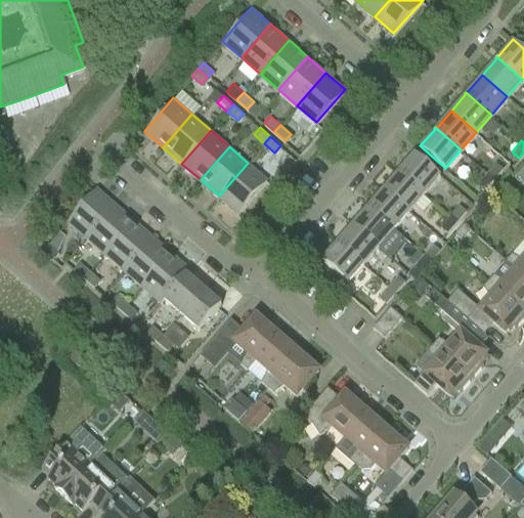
[(440,174),(415,152),(400,169),(399,168),(398,169),(424,191),(440,174)]
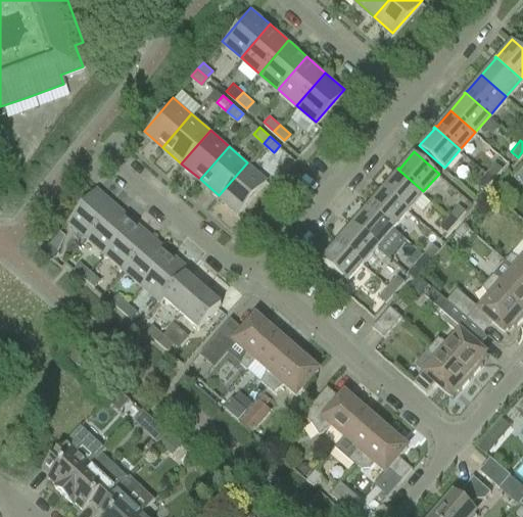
[(492,178),(502,167),(494,160),(485,171),(492,178)]
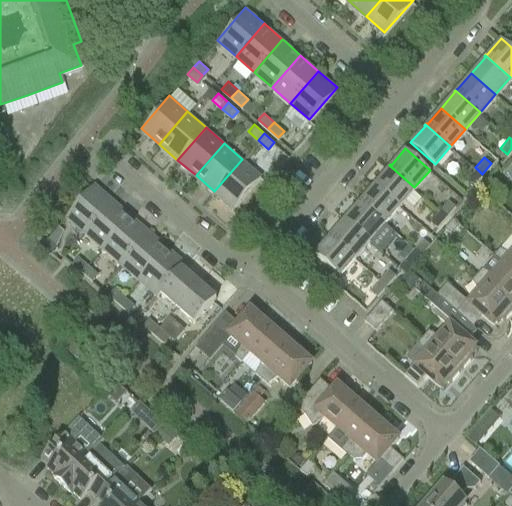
[(232,207),(261,175),(242,159),(214,191),(216,193),(232,207)]
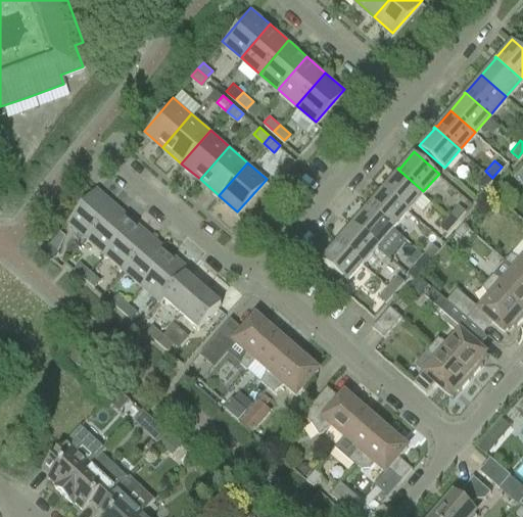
[(408,209),(423,191),(397,169),(396,170),(397,171),(383,187),(408,209)]
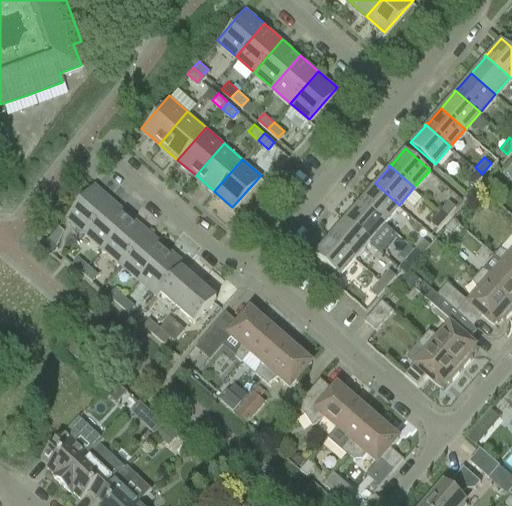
[(473,184),(482,174),(475,167),(466,178),(473,184)]
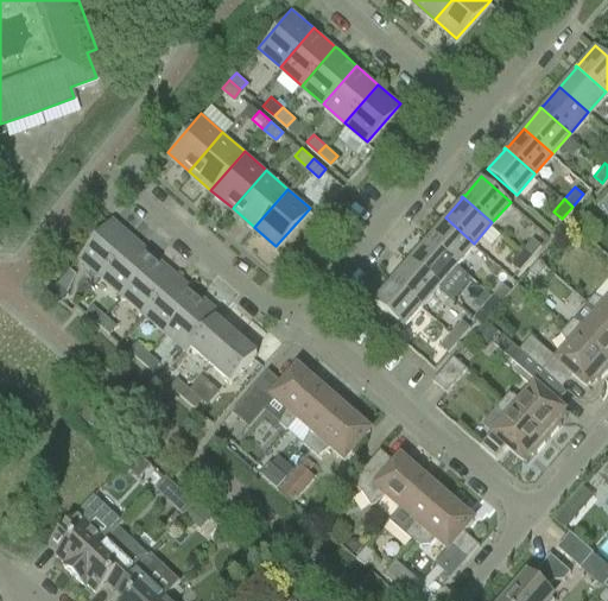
[(99,274),(133,235),(111,216),(77,255),(99,274)]
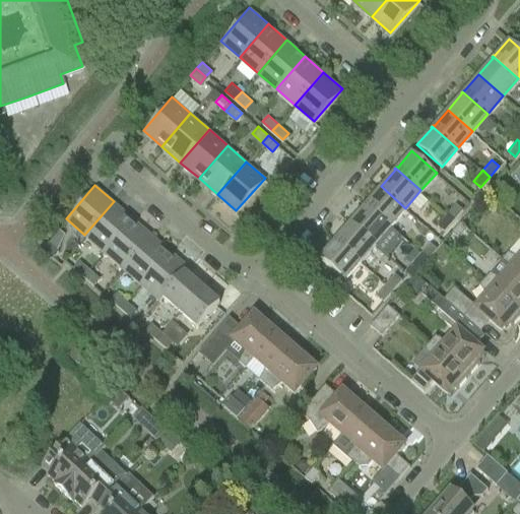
[(405,208),(381,186),(371,198),(367,203),(366,202),(365,203),(390,226),(405,208)]
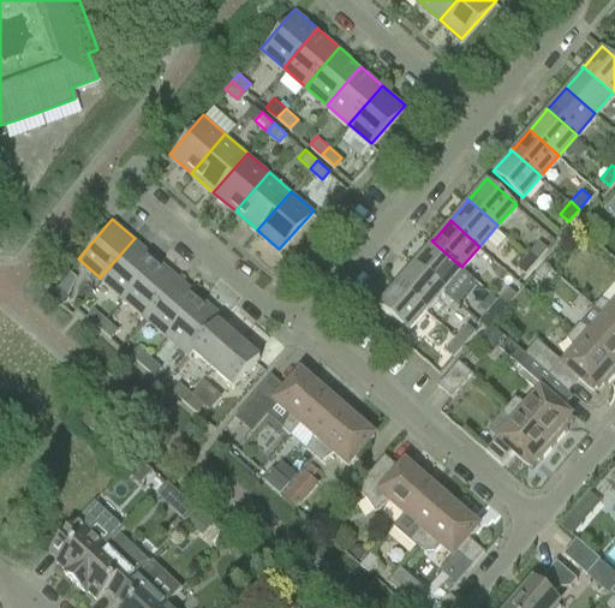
[(121,296),(156,257),(138,242),(135,238),(100,278),(121,296)]
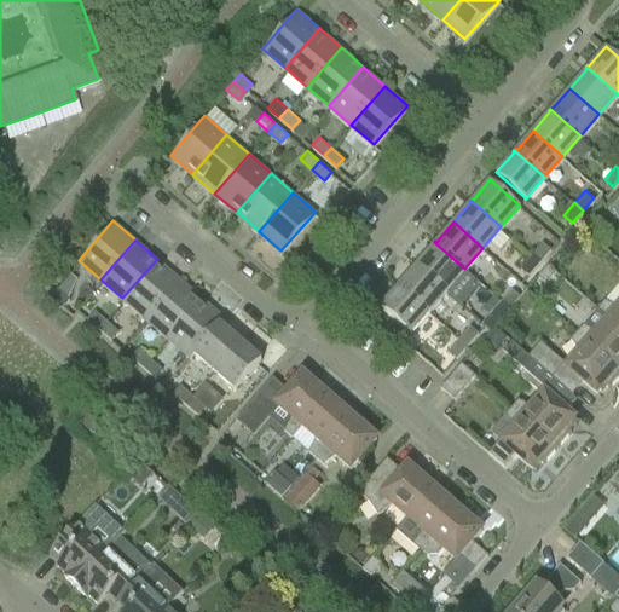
[(539,260),(550,248),(542,240),(531,253),(539,260)]
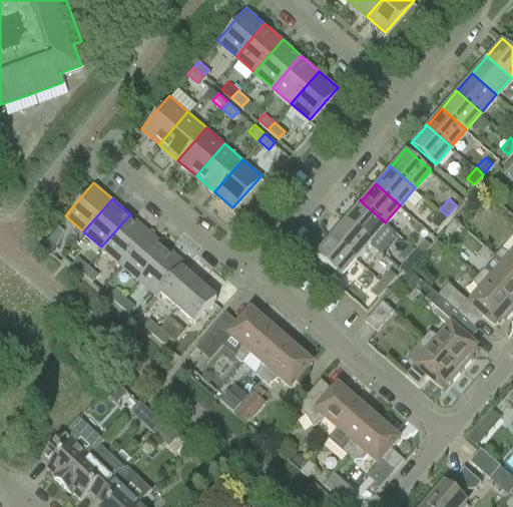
[(354,208),(346,218),(370,239),(383,250),(398,232),(385,222),(360,200),(359,201),(360,201),(356,206),(354,208)]
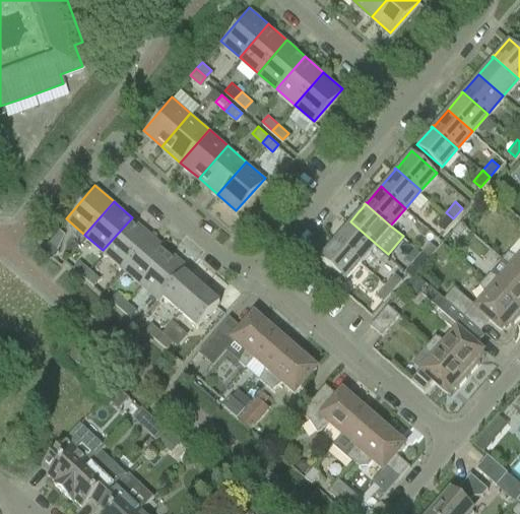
[(444,230),(453,218),(446,212),(437,222),(444,230)]
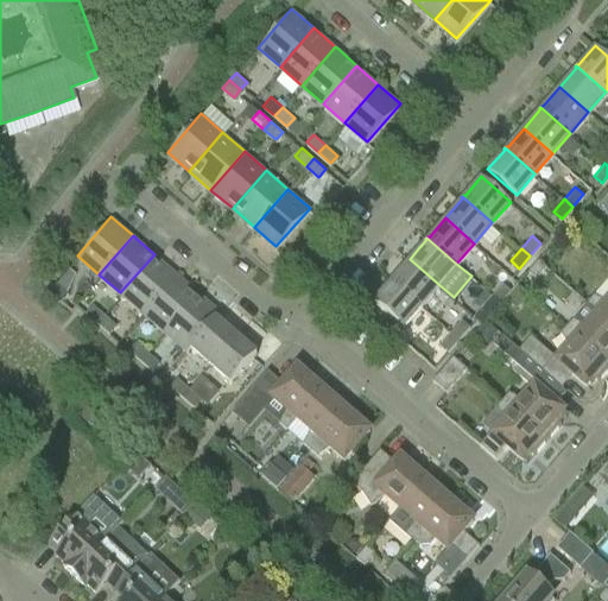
[(141,311),(175,272),(171,269),(154,254),(120,292),(141,311)]
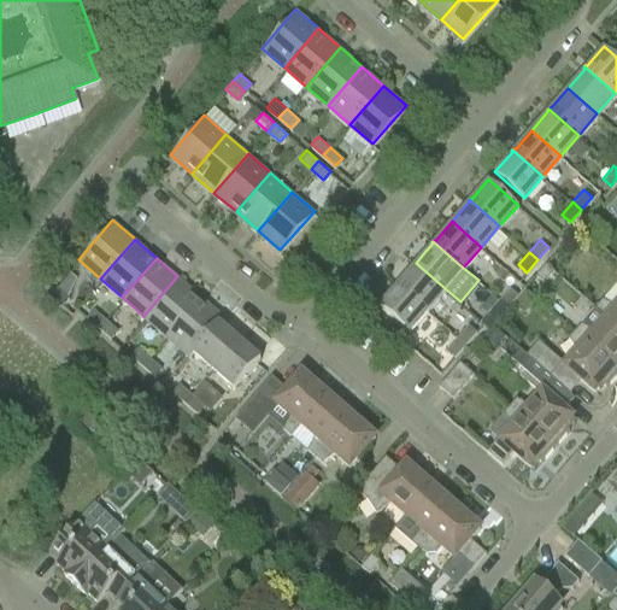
[(544,280),(554,268),(546,260),(535,273),(544,280)]
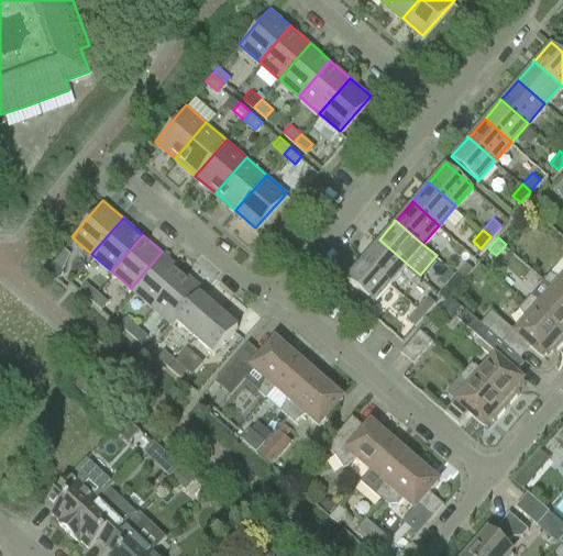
[(406,263),(379,240),(364,257),(363,256),(362,257),(389,281),(406,263)]
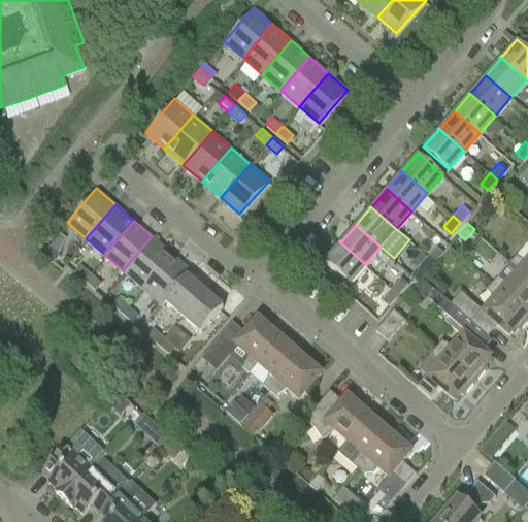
[(141,286),(170,253),(152,236),(123,270),(141,286)]
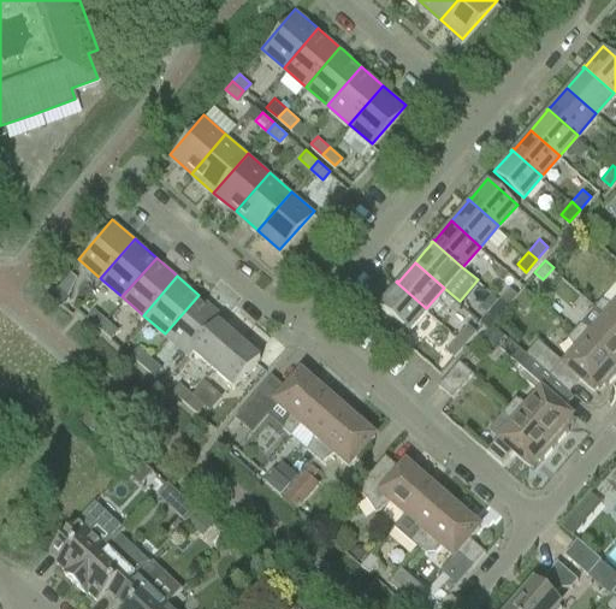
[(408,330),(426,308),(396,282),(395,283),(396,284),(392,288),(379,305),(408,330)]
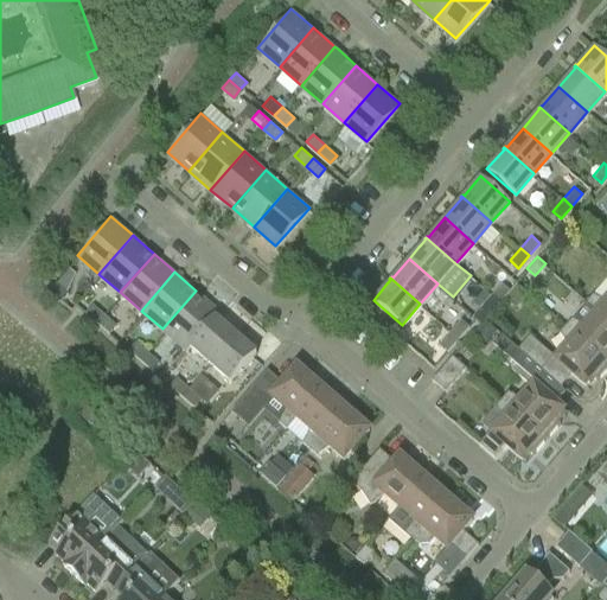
[(61,298),(68,291),(56,280),(49,287),(61,298)]
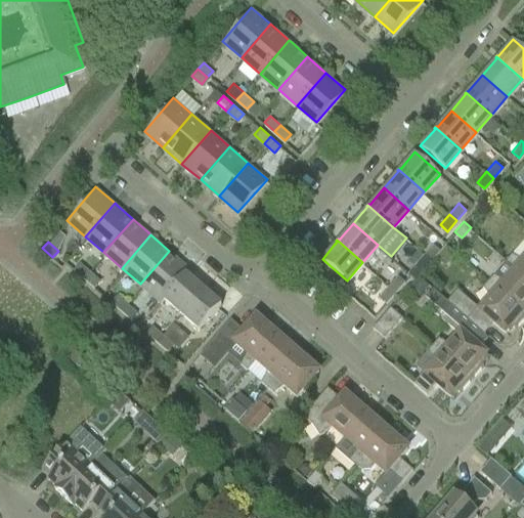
[(430,259),(440,249),(433,243),(423,253),(430,259)]
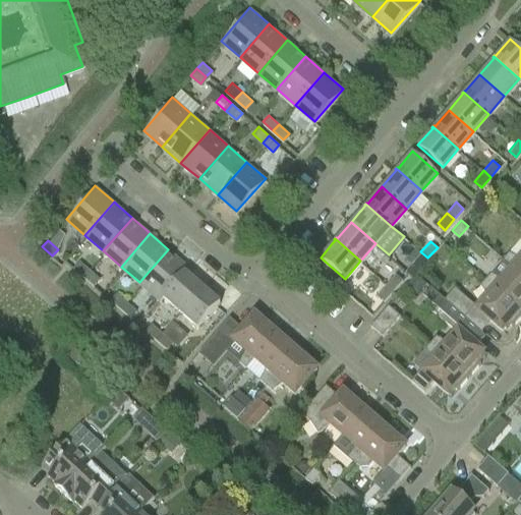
[(168,249),(139,282),(158,298),(160,300),(163,295),(184,271),(188,267),(186,265),(168,249)]
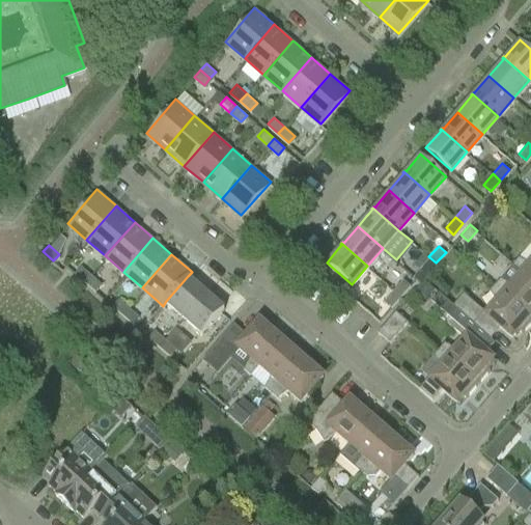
[(519,255),(512,263),(530,278),(530,260),(530,261),(519,255)]
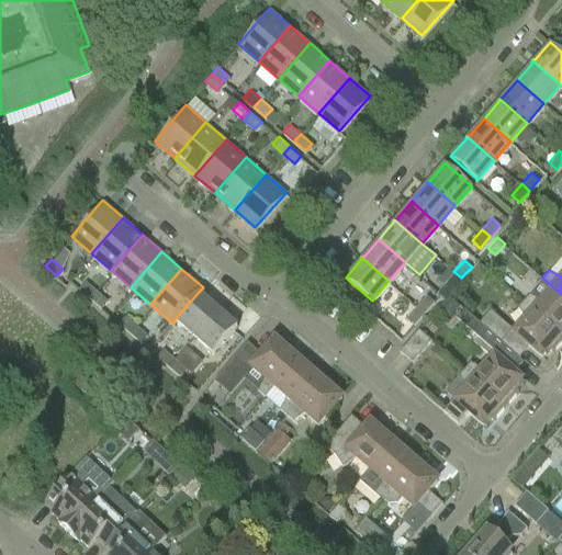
[(453,271),(444,283),(451,290),(461,278),(453,271)]
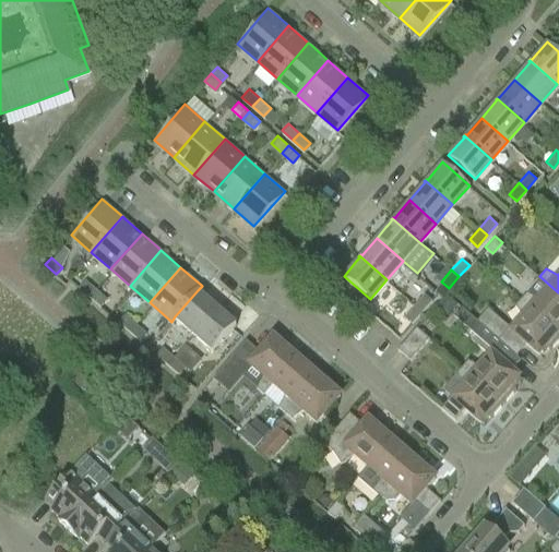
[(558,292),(539,276),(521,297),(558,331),(558,292)]
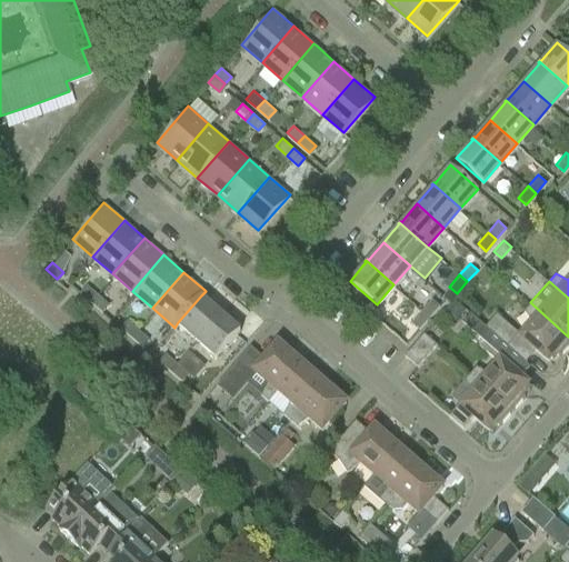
[(91,300),(97,292),(86,283),(80,290),(91,300)]
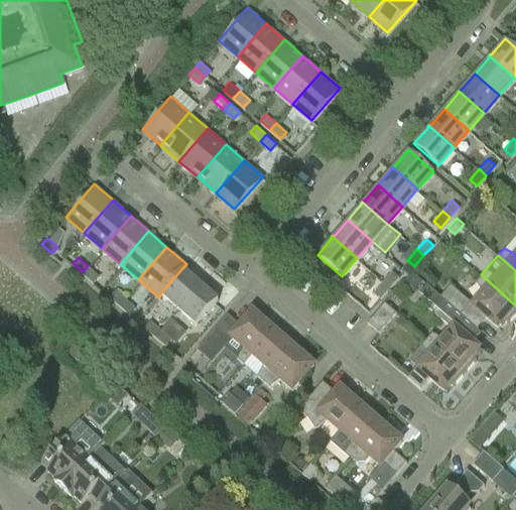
[(93,281),(98,274),(88,265),(83,272),(93,281)]
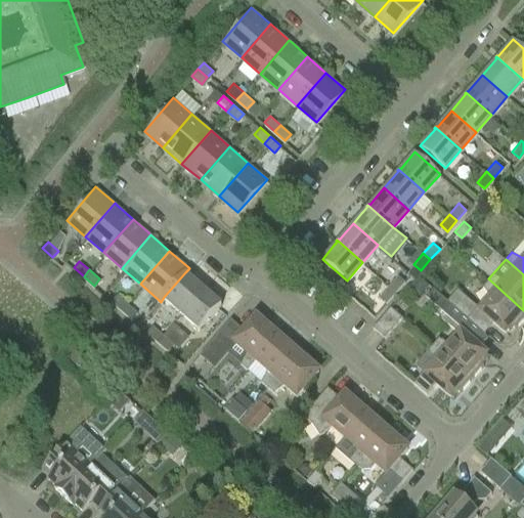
[(185,272),(164,297),(180,311),(202,287),(185,272)]
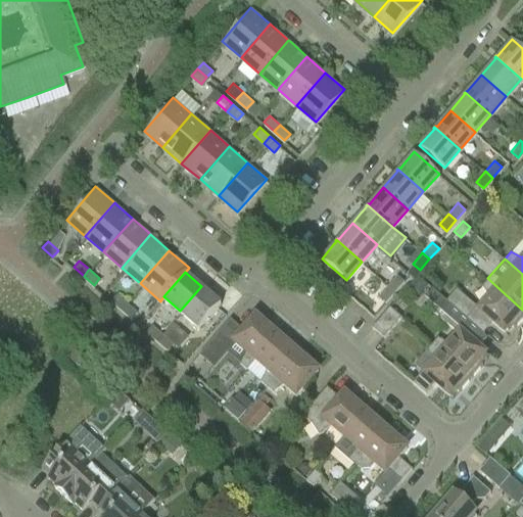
[(394,290),(403,279),(396,273),(387,284),(394,290)]
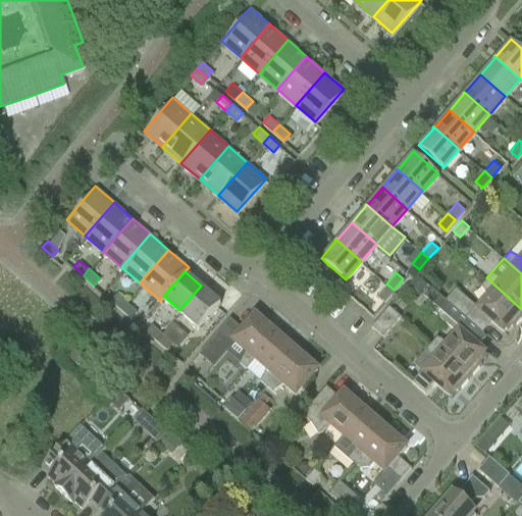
[(413,277),(405,287),(414,295),(422,286),(426,281),(417,273),(413,277)]
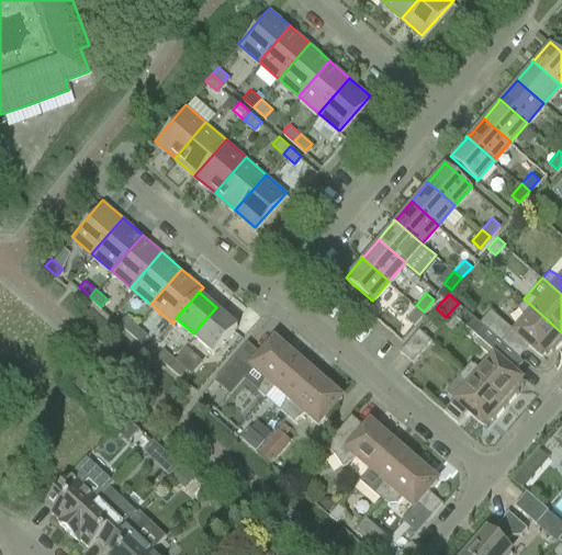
[(552,349),(561,337),(561,332),(524,298),(517,306),(526,317),(514,330),(516,331),(541,353),(548,346),(552,349)]
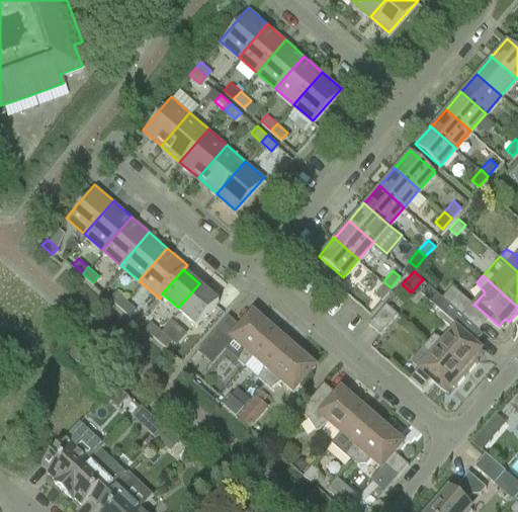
[(381,299),(391,287),(383,281),(374,292),(381,299)]
